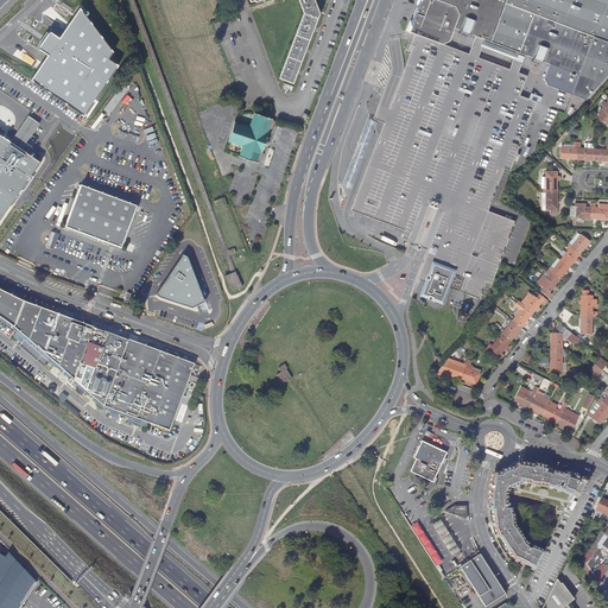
[(127,0),(230,273),(226,276),(229,286),(234,284),(236,289),(242,286),(241,282),(240,282),(238,276),(133,0),(127,0)]
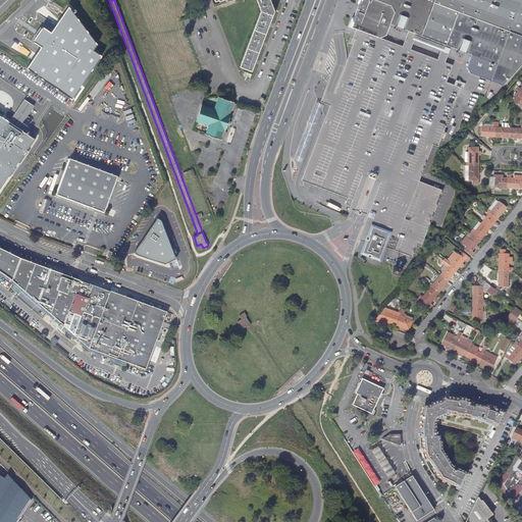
[(252,71),(274,11),(269,0),(256,0),(261,11),(240,66),(252,71)]
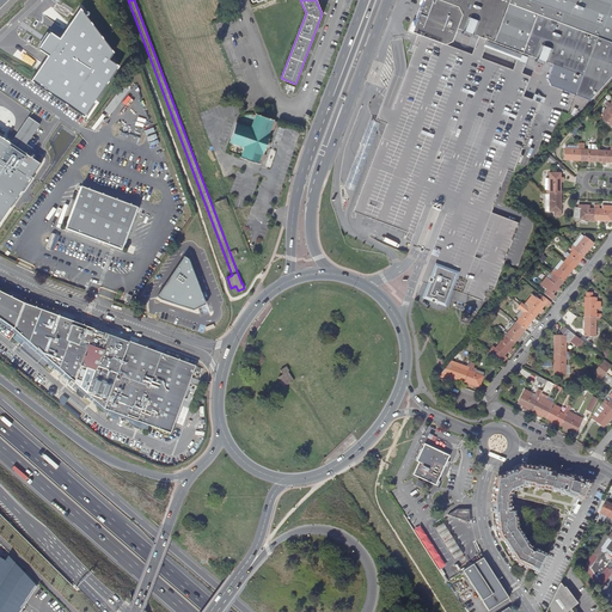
[(537,59),(549,62),(544,84),(588,99),(611,73),(611,0),(420,0),(409,31),(417,34),(446,44),(472,54),(478,36),(488,40),(520,51),(528,54),(537,59)]
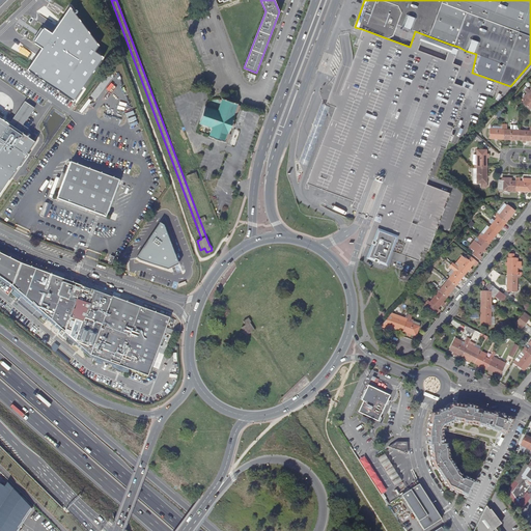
[(27,70),(73,101),(103,56),(95,51),(100,45),(70,7),(52,33),(44,27),(33,43),(42,48),(27,70)]
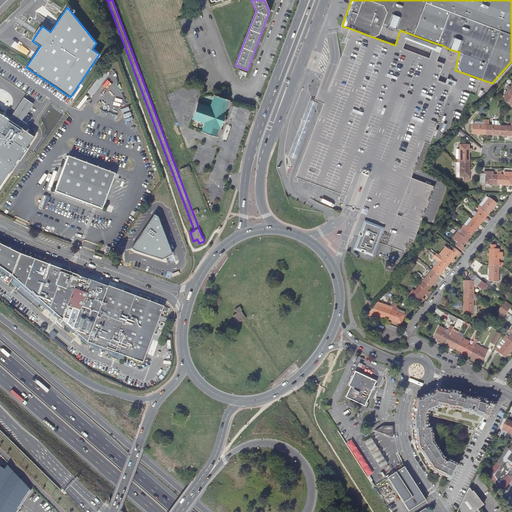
[(403,48),(395,45),(373,37),(349,28),(348,32),(346,37),(349,38),(329,91),(320,87),(315,100),(324,103),(296,177),(341,194),(339,200),(344,202),(356,172),(374,179),(353,232),(354,233),(361,235),(366,222),(382,228),(377,241),(404,252),(409,239),(413,241),(434,186),(411,178),(425,142),(430,143),(451,85),(438,80),(443,66),(444,64),(436,61),(429,58),(403,48)]
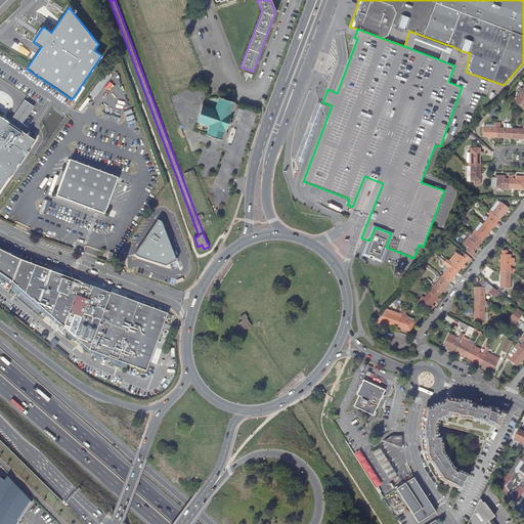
[(404,46),(412,49),(416,41),(418,35),(418,34),(409,31),(404,46)]
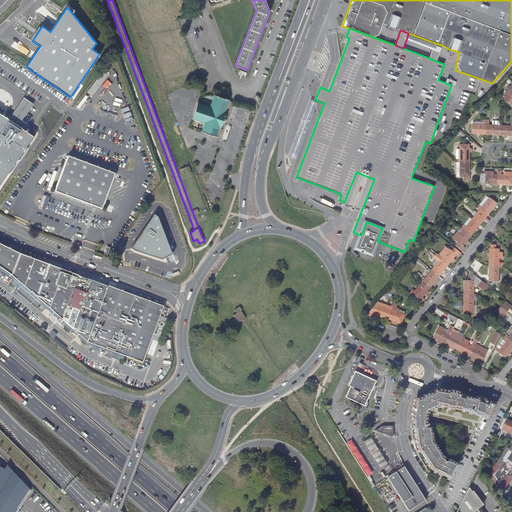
[(429,58),(436,61),(442,45),(435,43),(434,44),(432,50),(429,58)]
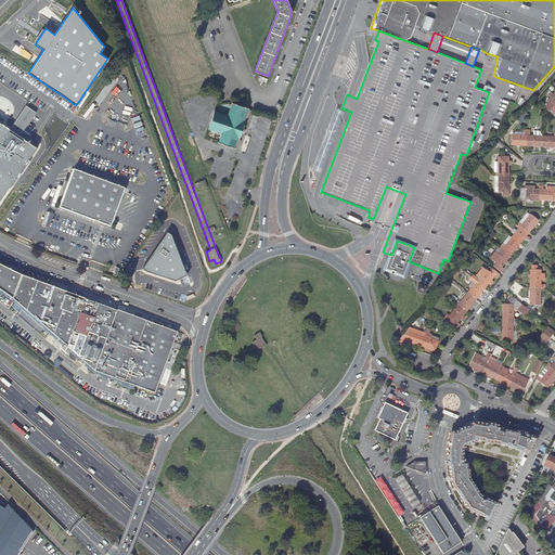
[(102,101),(113,88),(107,84),(97,97),(102,101)]
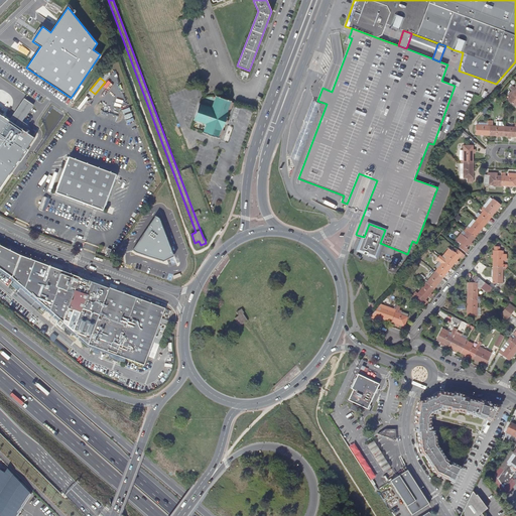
[(216,95),(213,106),(200,103),(195,120),(206,123),(204,132),(222,137),(224,129),(223,129),(228,112),(231,113),(235,101),(216,95)]
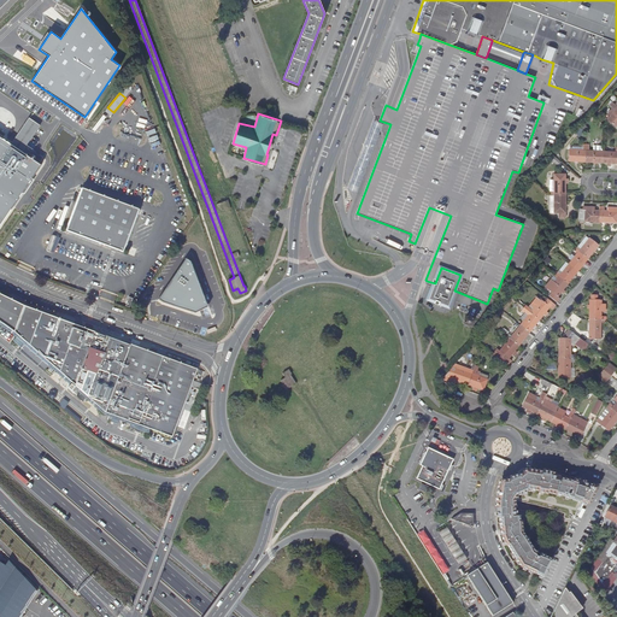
[(0,137),(22,152),(40,125),(29,118),(12,142),(0,134),(0,137)]
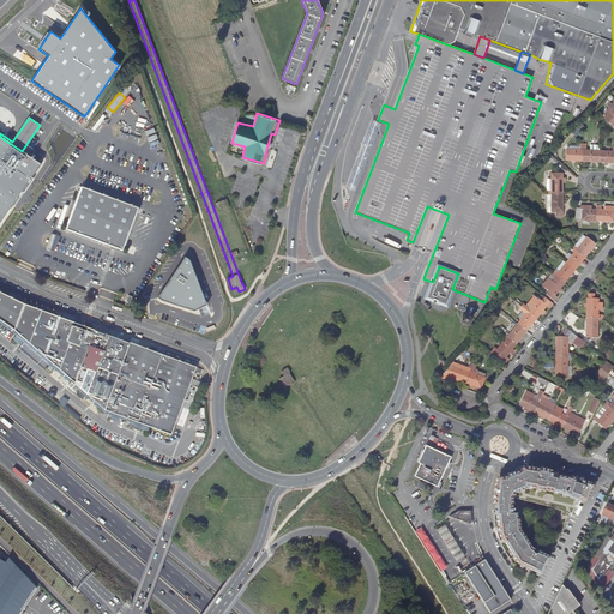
[(347,187),(355,191),(381,124),(372,120),(354,168),(347,187)]
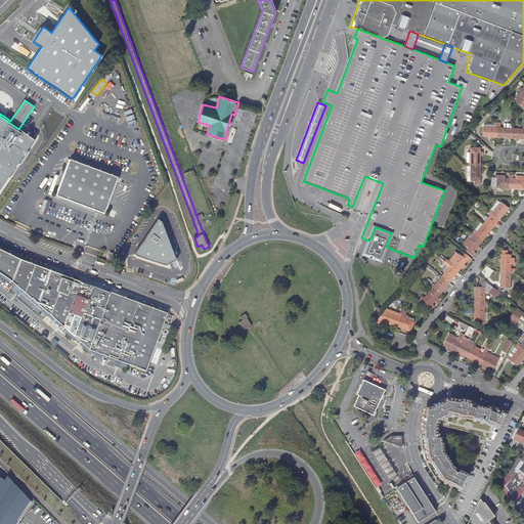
[(492,106),(488,113),(491,116),(496,111),(492,106)]
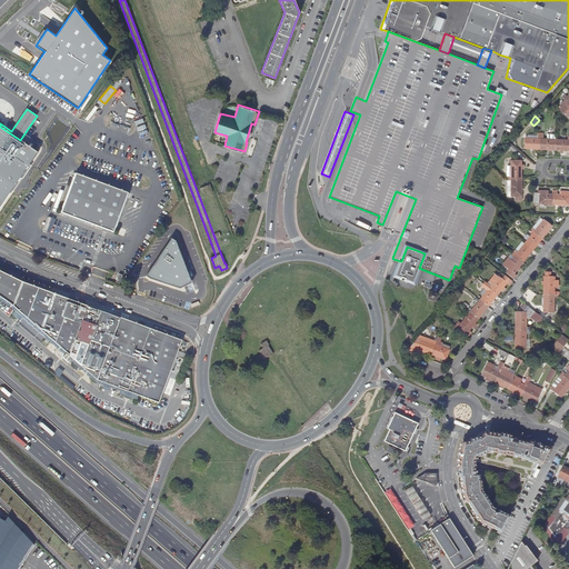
[(6,200),(38,152),(20,140),(0,127),(0,205),(5,199),(6,200)]
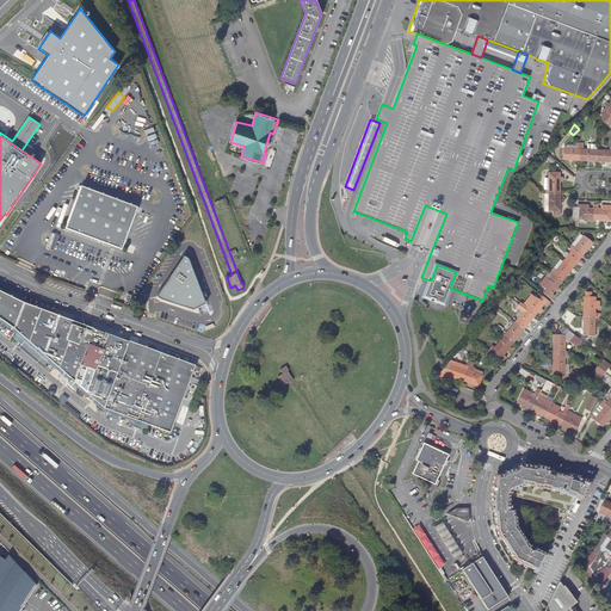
[(580,160),(580,149),(578,149),(567,148),(563,148),(563,160),(580,160)]
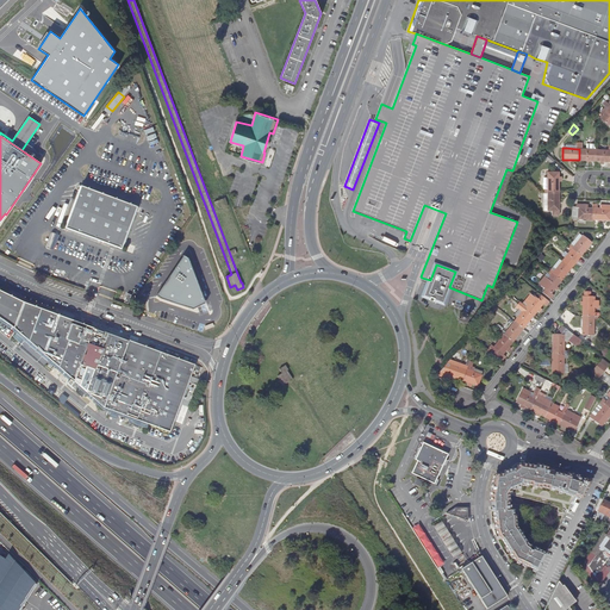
[(595,161),(596,149),(582,149),(579,149),(579,160),(595,161)]
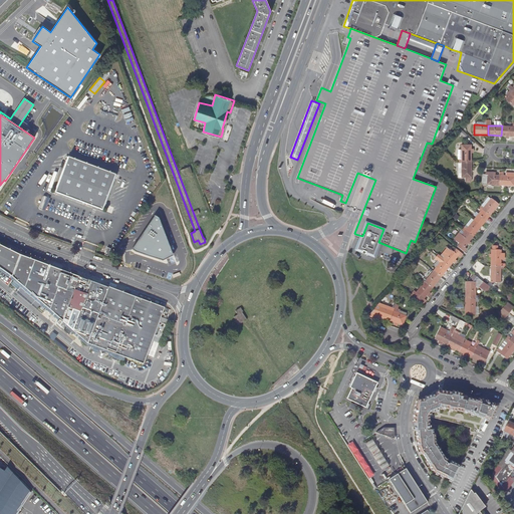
[(513,126),(502,125),(501,136),(513,136),(513,126)]
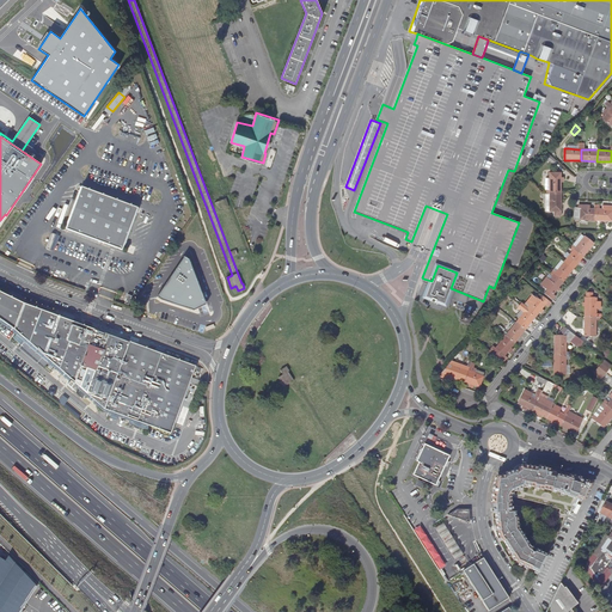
[(549,154),(546,158),(554,164),(557,160),(549,154)]
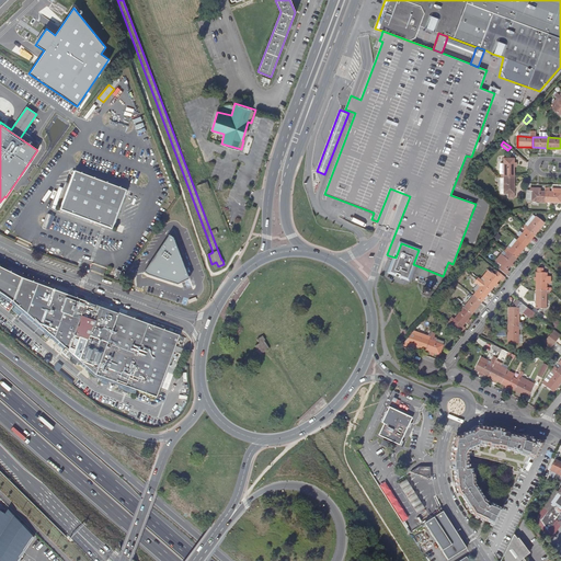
[(504,171),(504,174),(504,175),(514,175),(514,167),(516,167),(516,162),(514,162),(514,158),(504,158),(504,163),(501,163),(501,171),(504,171)]
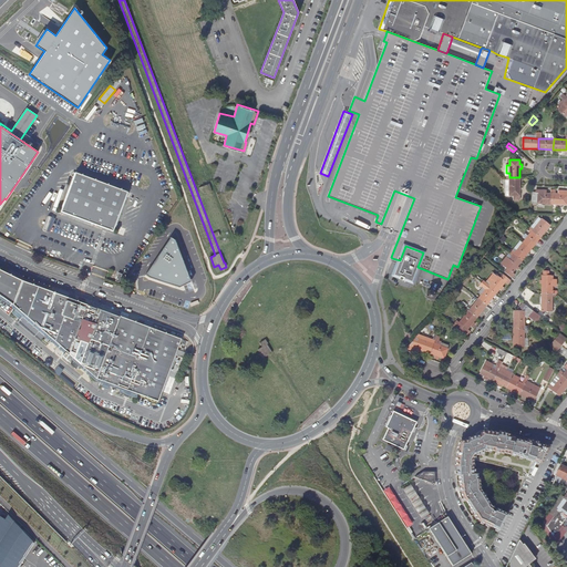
[(123,191),(69,173),(57,213),(110,230),(123,191)]
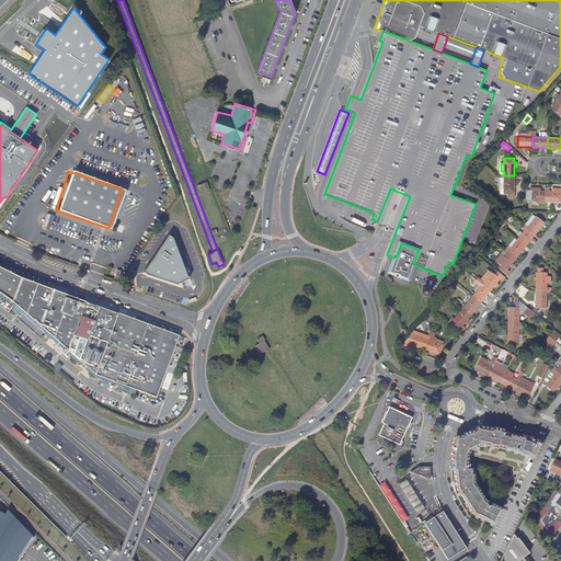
[(507,194),(515,193),(514,175),(504,175),(504,179),(504,186),(504,194),(507,194)]
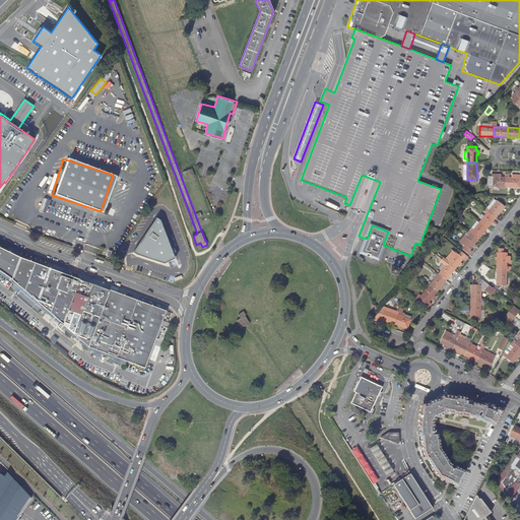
[(185,180),(195,176),(192,169),(183,173),(185,180)]
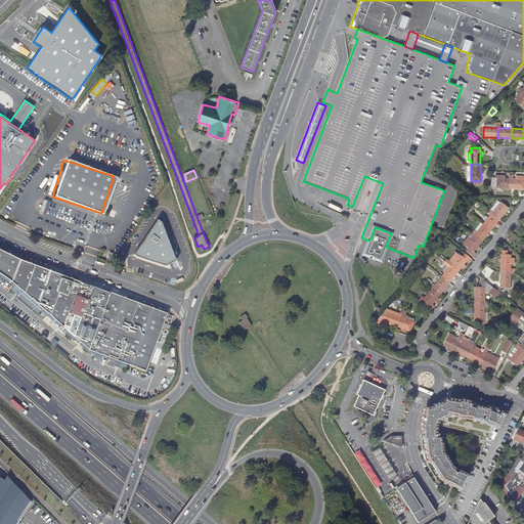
[(511,189),(511,179),(509,179),(504,179),(504,176),(492,175),(491,186),(496,186),(496,188),(511,189)]
